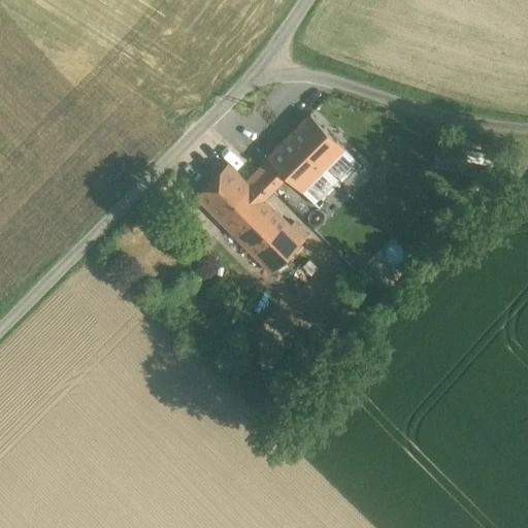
[(361,165),(310,113),(268,156),(270,157),(288,175),(319,207),(361,165)]
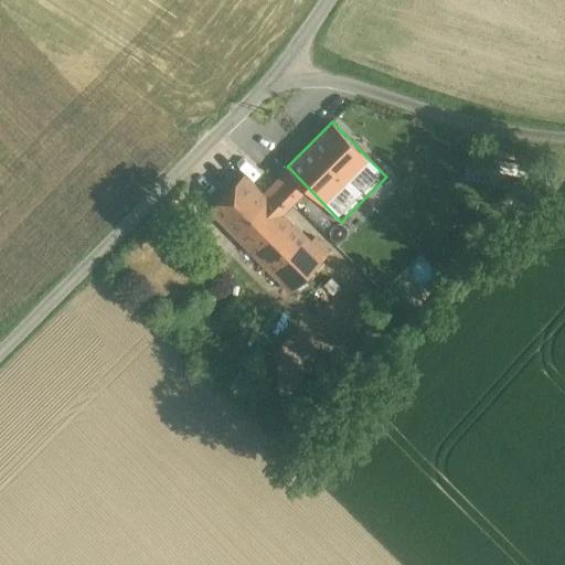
[(520,183),(524,163),(503,159),(499,180),(520,183)]
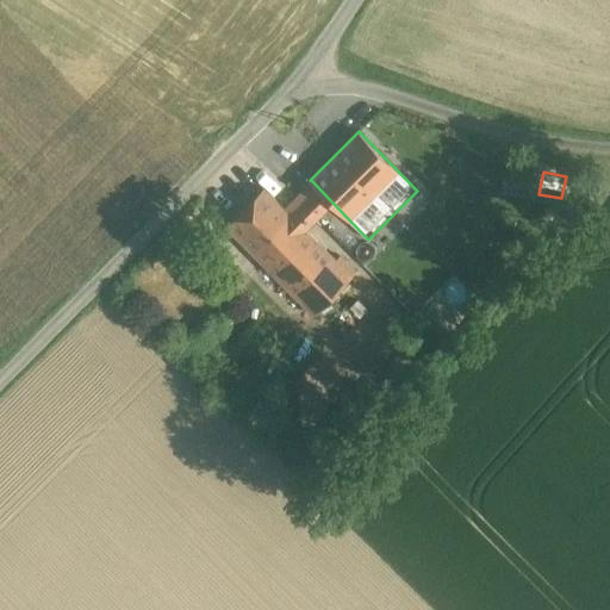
[(312,181),(286,209),(302,225),(309,232),(316,226),(312,223),(332,203),(312,181)]
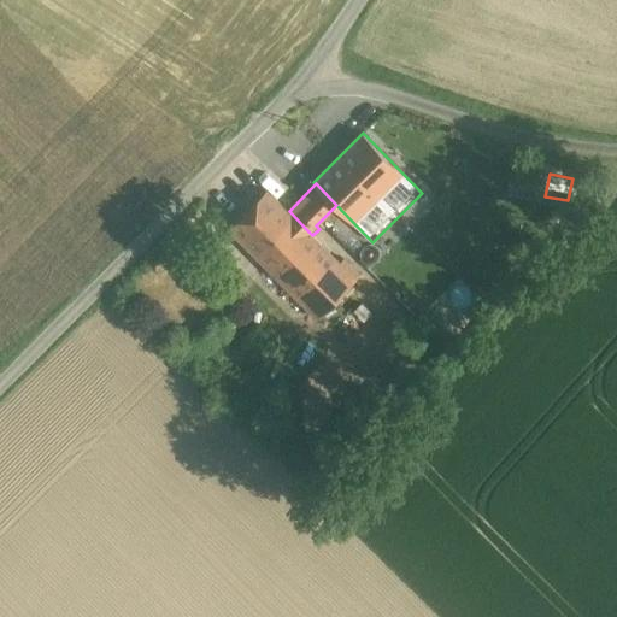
[(268,191),(229,229),(265,266),(305,228),(289,211),(268,191)]
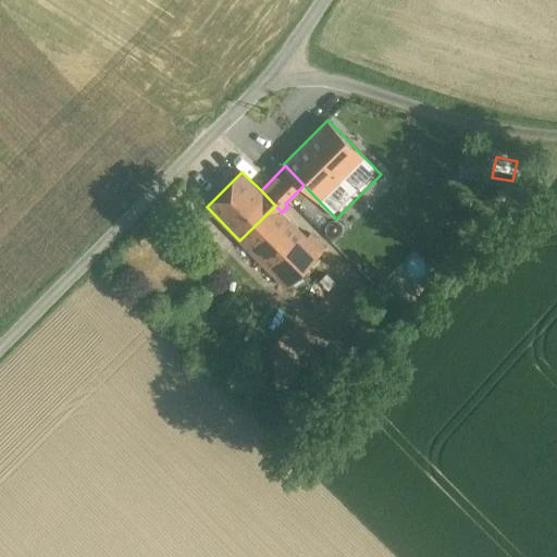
[(282,212),(275,206),(239,240),(286,287),(325,248),(311,233),(307,237),(282,212)]
